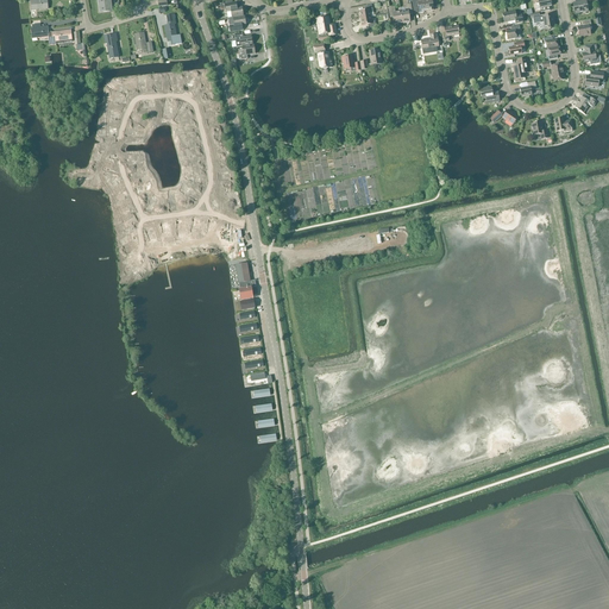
[(31,1),(32,11),(48,10),(46,0),(35,0),(35,1),(31,1)]
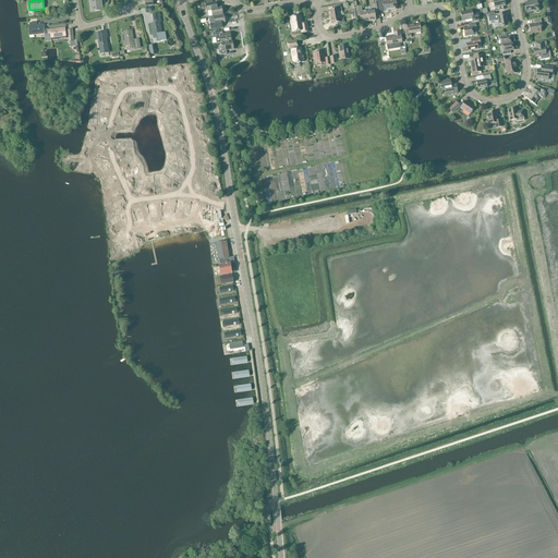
[(89,0),(92,12),(100,11),(99,7),(102,5),(101,0),(89,0)]
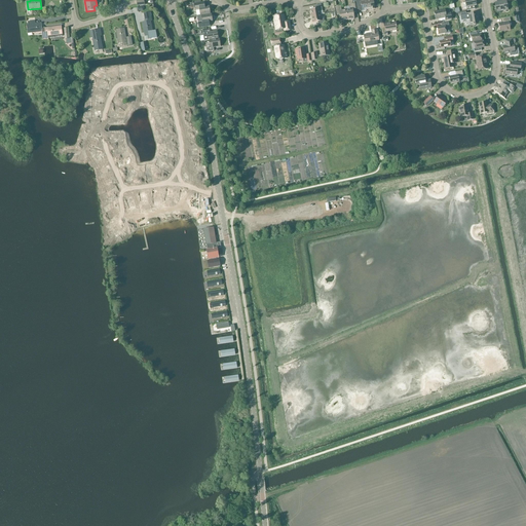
[(369,10),(366,0),(358,0),(359,6),(362,6),(362,11),(369,10)]
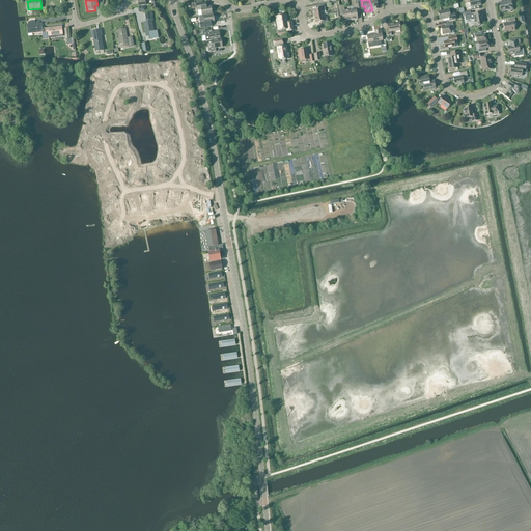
[(369,0),(372,10),(379,9),(378,4),(381,3),(380,0),(369,0)]
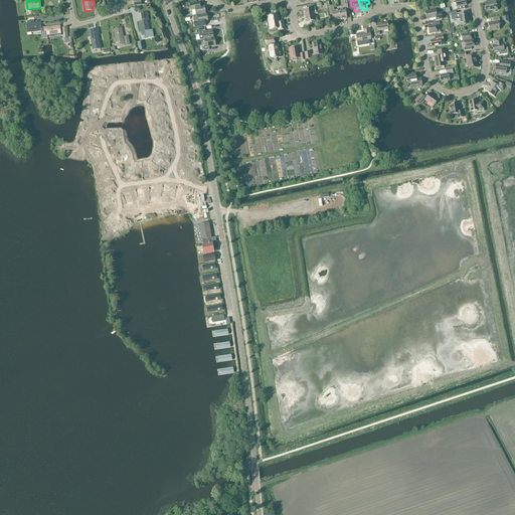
[(457,7),(467,5),(465,0),(453,0),(454,0),(455,0),(456,3),(452,4),(453,9),(458,8),(457,7)]
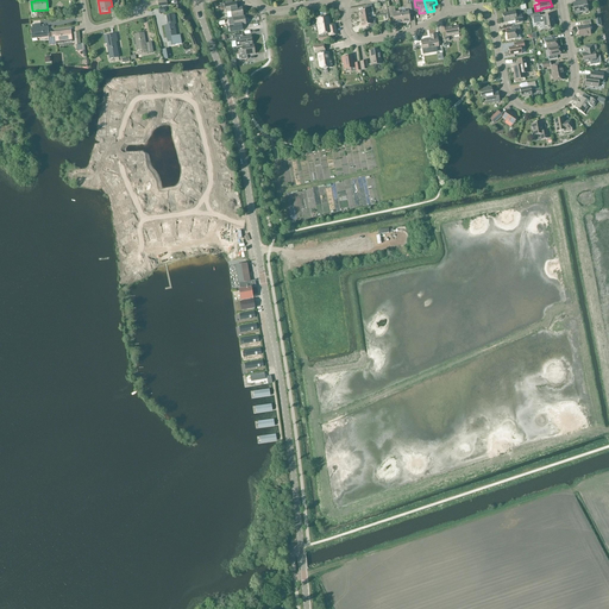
[(586,1),(591,1),(591,0),(582,0),(582,2),(573,4),(575,14),(588,12),(586,1)]
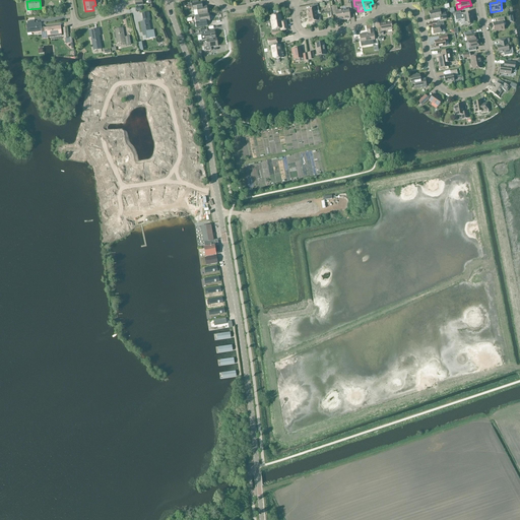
[(202,2),(192,4),(192,5),(193,9),(193,10),(197,9),(198,15),(199,15),(207,14),(208,14),(206,6),(202,7),(202,2)]
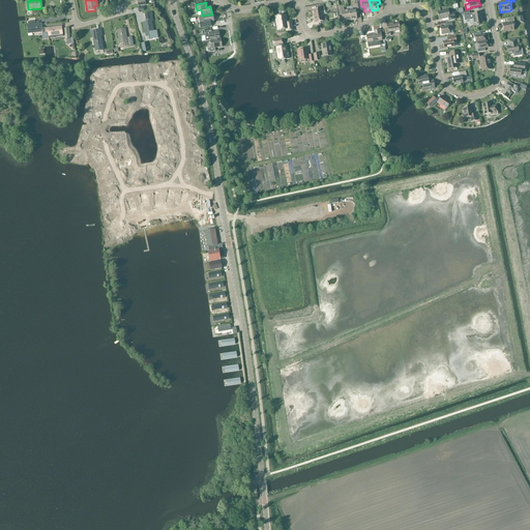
[(350,20),(349,10),(344,11),(344,6),(340,7),(339,2),(336,2),(336,7),(337,7),(340,16),(343,16),(344,21),(350,20)]
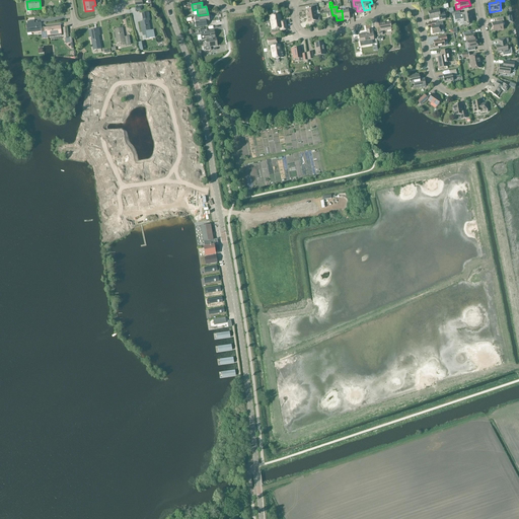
[(342,10),(343,19),(350,18),(349,12),(352,12),(350,3),(345,4),(346,10),(342,10)]
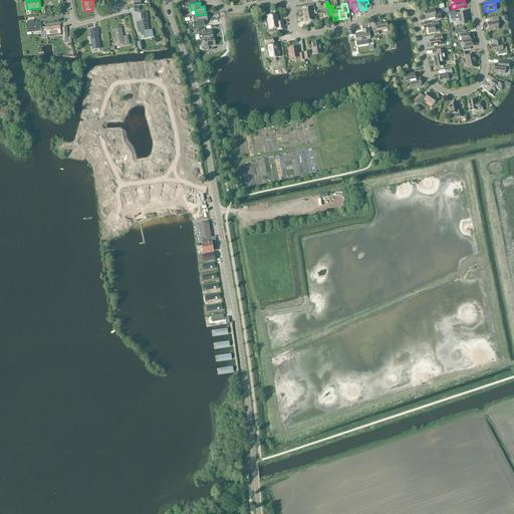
[(303,10),(304,16),(313,14),(312,11),(315,10),(314,5),(308,6),(308,9),(303,10)]
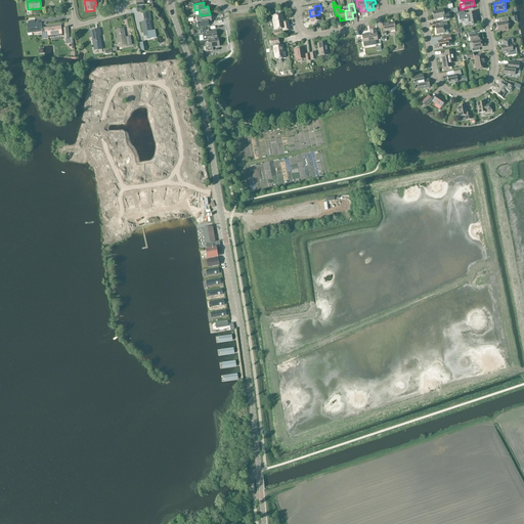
[(443,20),(450,19),(448,13),(444,14),(443,10),(432,12),(434,19),(443,17),(443,20)]
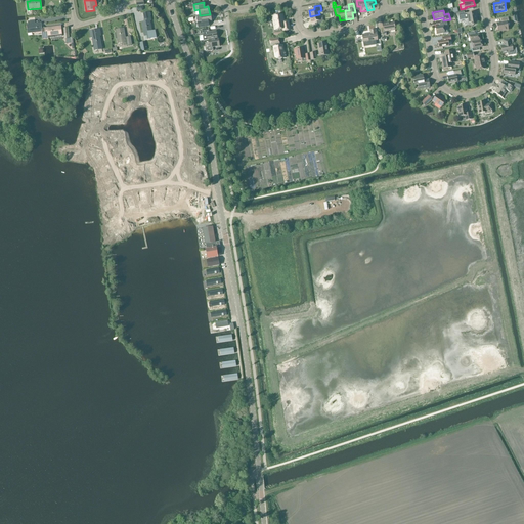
[(469,26),(478,24),(476,12),(467,14),(469,26)]
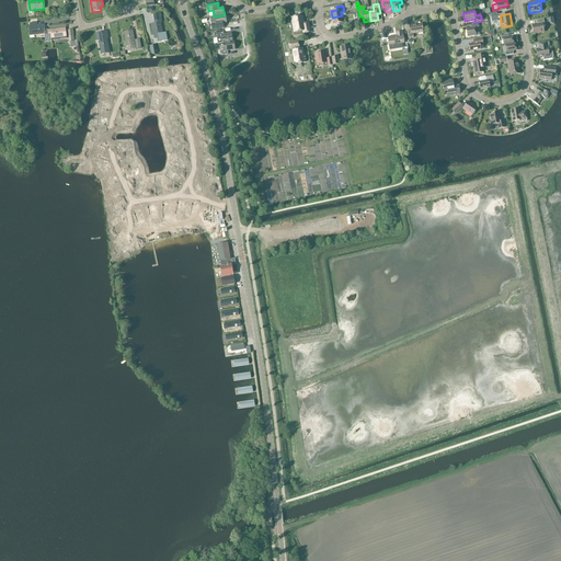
[(160,14),(153,15),(156,23),(152,24),(156,43),(167,41),(165,33),(162,33),(160,23),(161,22),(160,14)]
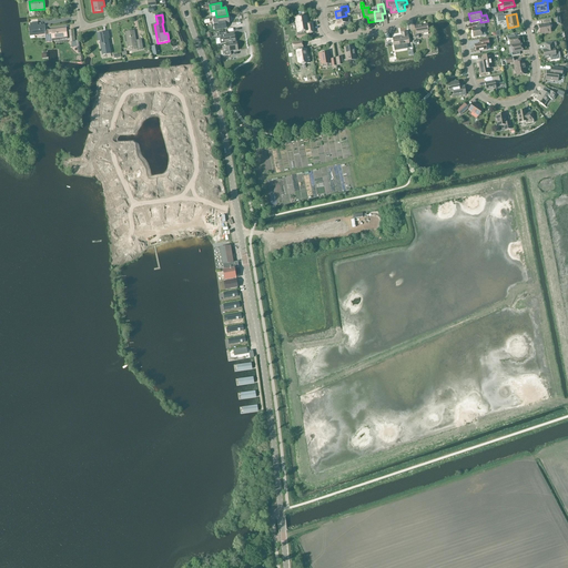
[(217,17),(213,18),(215,30),(222,29),(222,24),(230,23),(229,16),(227,16),(226,16),(217,17)]
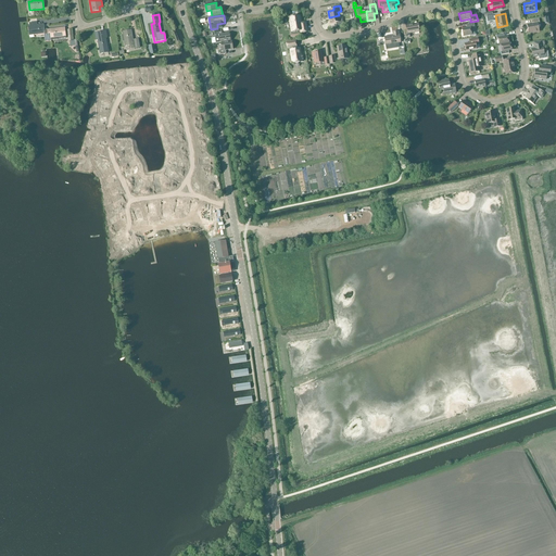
[(339,20),(339,15),(329,17),(330,24),(336,23),(337,26),(343,25),(342,19),(339,20)]
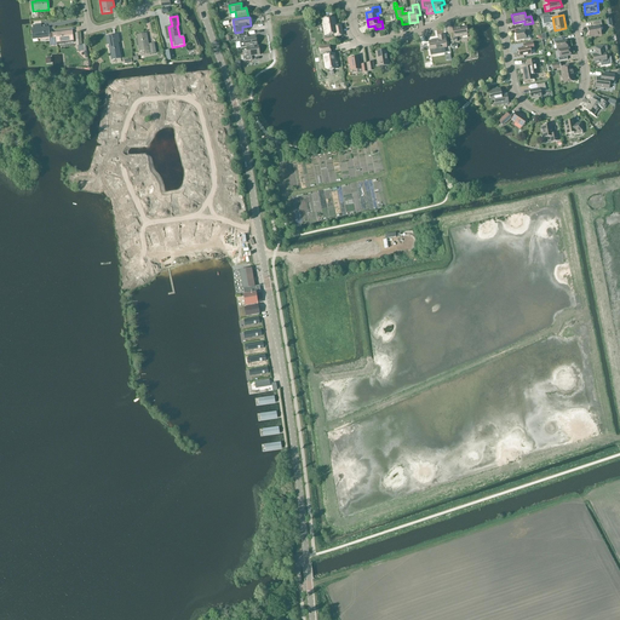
[(337,24),(336,18),(322,19),(325,36),(334,34),(334,36),(343,35),(342,26),(336,27),(336,24),(337,24)]
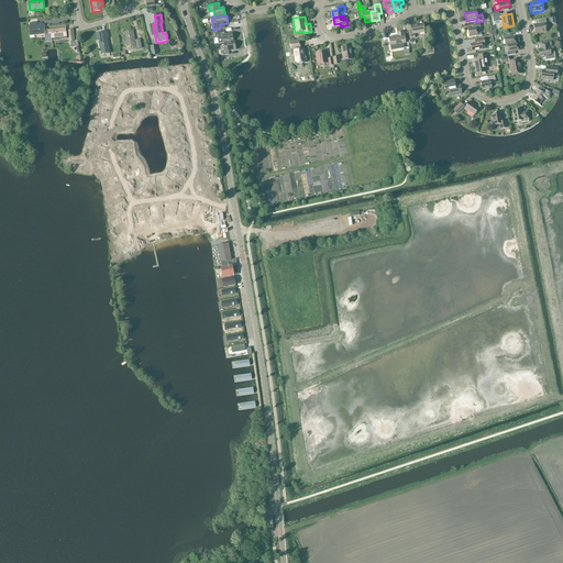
[(544,24),(547,24),(545,20),(538,21),(539,25),(533,26),(536,34),(545,32),(544,24)]
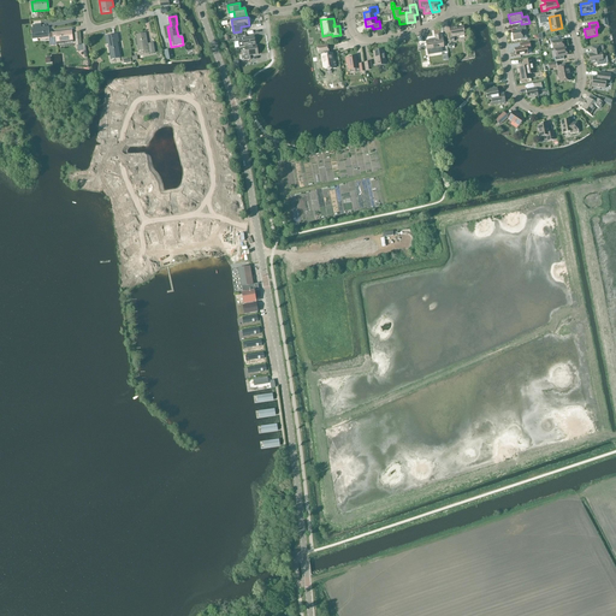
[(49,46),(51,46),(57,45),(55,36),(54,36),(54,37),(53,37),(52,34),(49,34),(48,28),(41,29),(41,25),(33,27),(34,31),(31,31),(33,36),(33,40),(49,37),(49,46)]
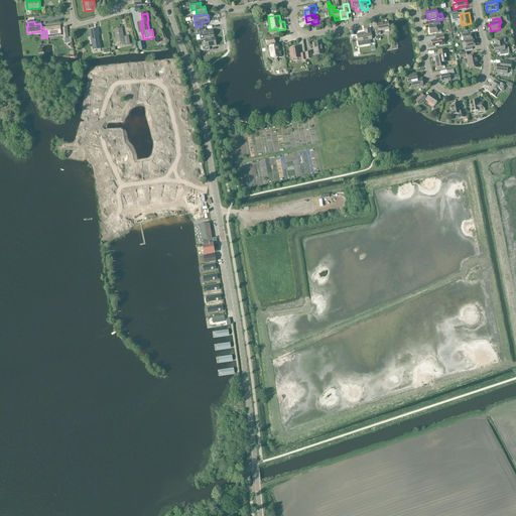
[(388,22),(377,24),(377,28),(374,28),(375,35),(380,34),(380,31),(389,29),(388,22)]
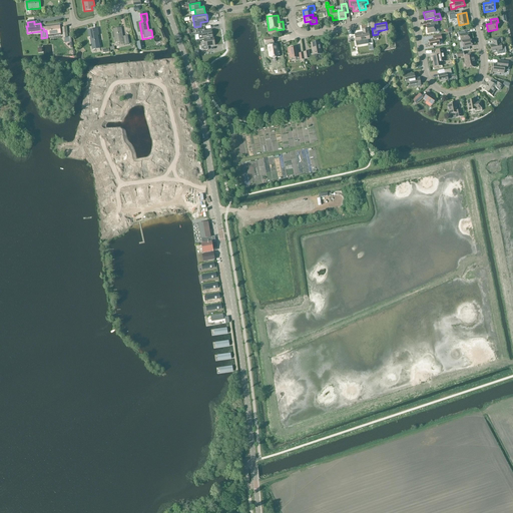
[(434,25),(438,25),(437,22),(432,23),(432,26),(426,27),(427,34),(433,33),(438,32),(436,28),(435,28),(434,25)]
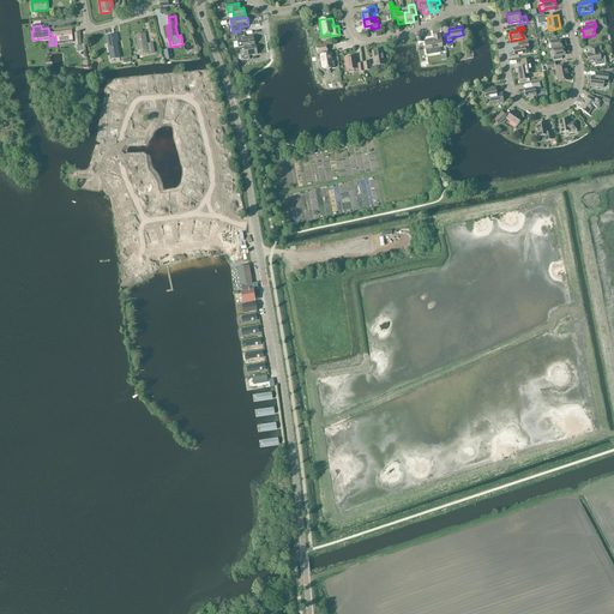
[(55,36),(56,44),(64,43),(65,42),(65,41),(72,41),(71,31),(52,34),(53,37),(54,37),(54,36),(55,36)]
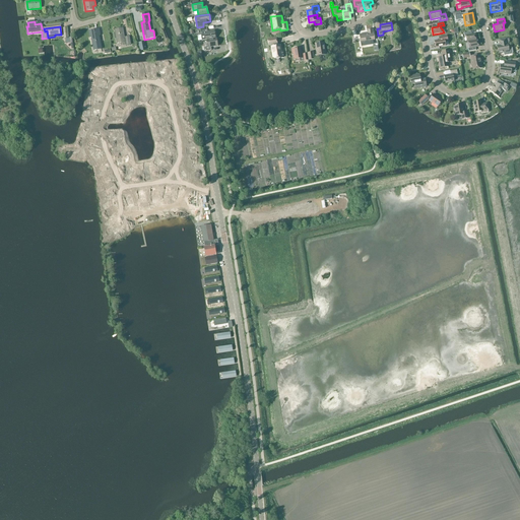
[(88,30),(89,38),(91,38),(93,51),(102,49),(100,36),(101,36),(100,28),(88,30)]
